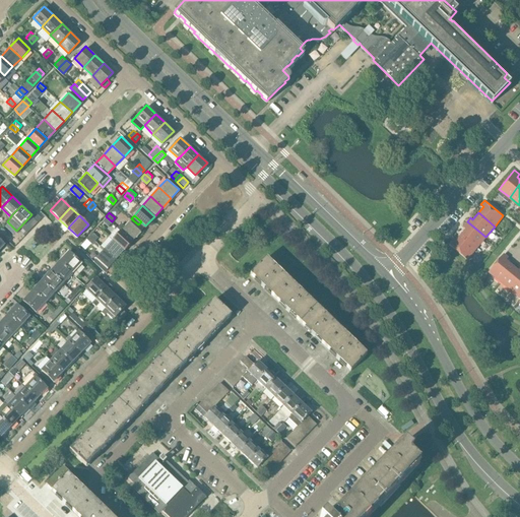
[(103,219),(108,224),(112,221),(106,216),(103,219)]
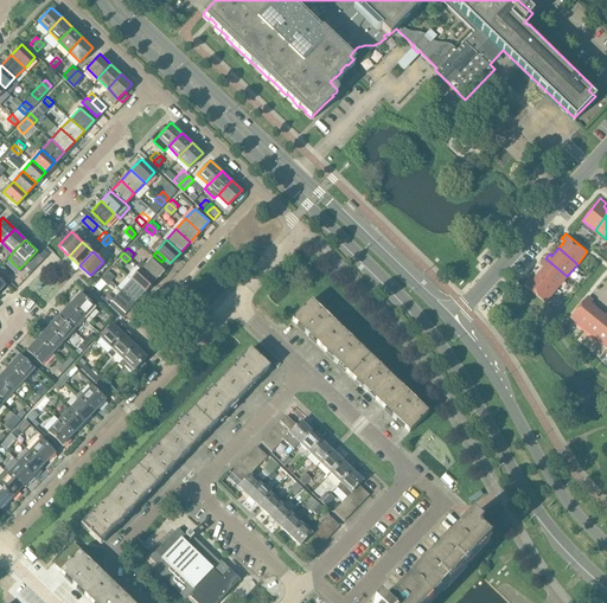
[(153,255),(151,257),(159,264),(161,262),(153,255)]
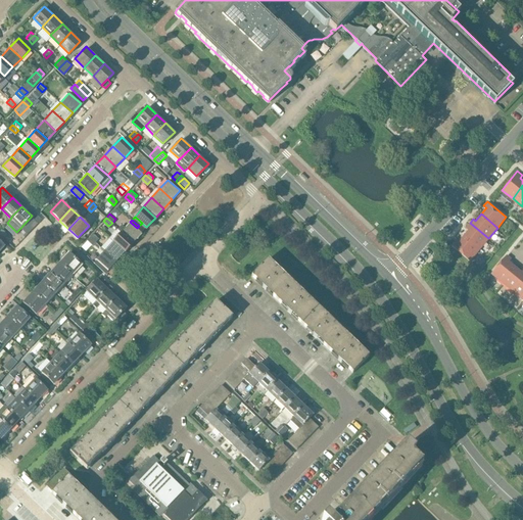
[(121,231),(133,242),(141,232),(137,228),(130,222),(126,226),(122,223),(117,228),(121,231)]
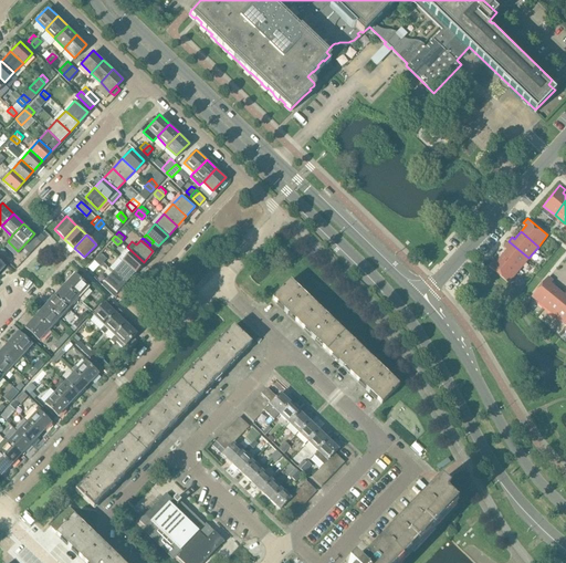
[(501,254),(519,269),(528,258),(509,241),(504,246),(507,248),(501,254)]
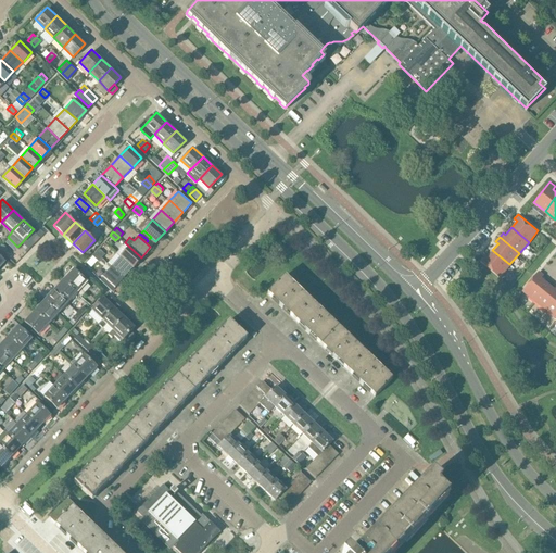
[(119,255),(133,266),(141,258),(128,246),(119,255)]
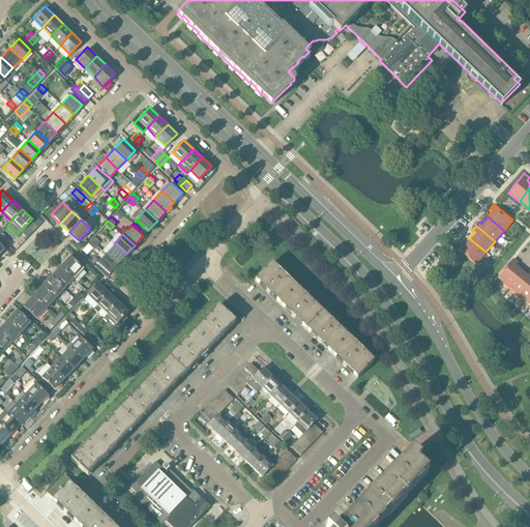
[(91,239),(96,244),(100,240),(94,235),(91,239)]
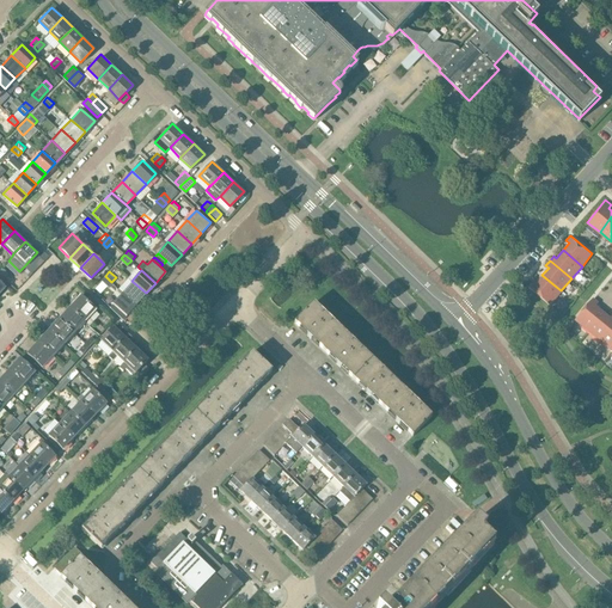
[(561,290),(542,275),(536,282),(533,280),(528,284),(551,304),(561,290)]
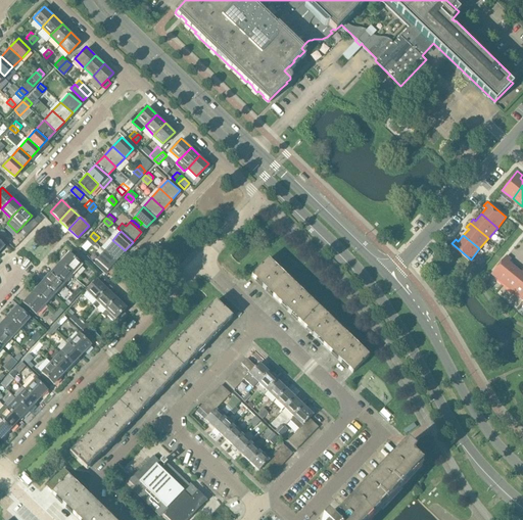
[(95,241),(90,236),(87,239),(92,244),(95,241)]
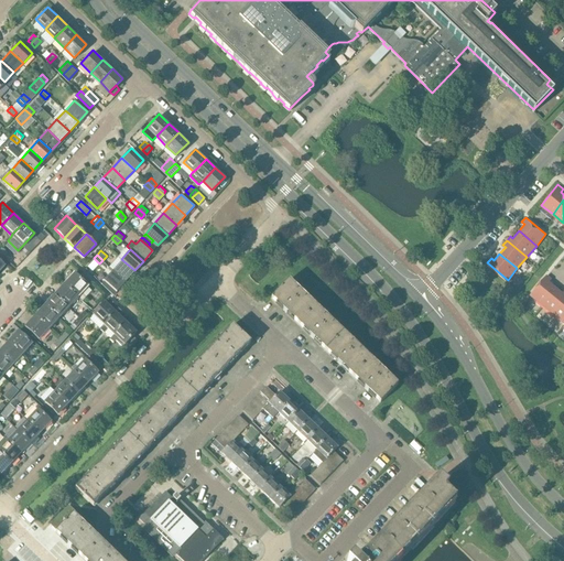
[(134,270),(121,259),(112,269),(126,280),(134,270)]
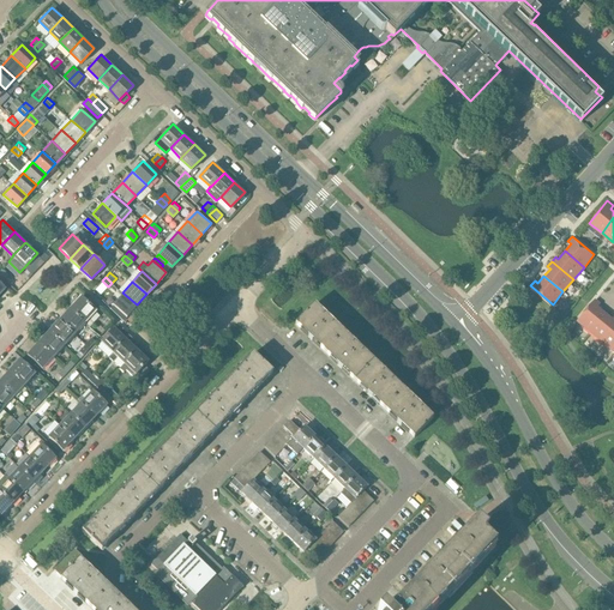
[(113,303),(126,315),(137,305),(122,293),(113,303)]
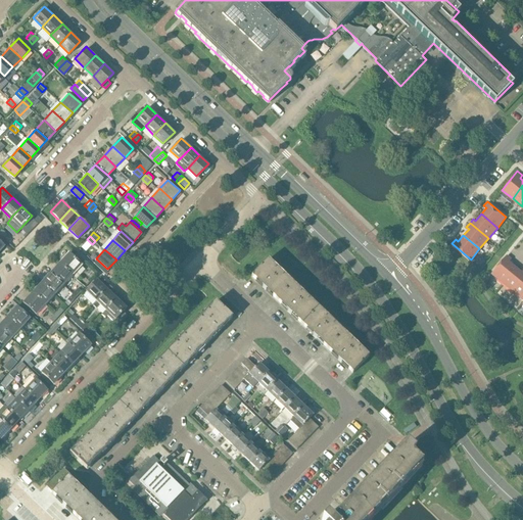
[(59,262),(73,274),(82,264),(68,251),(59,262)]
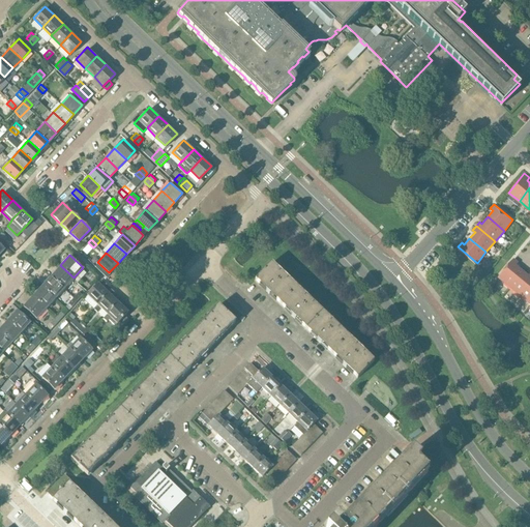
[(498,275),(498,276),(509,285),(523,268),(517,263),(519,261),(513,257),(498,275)]
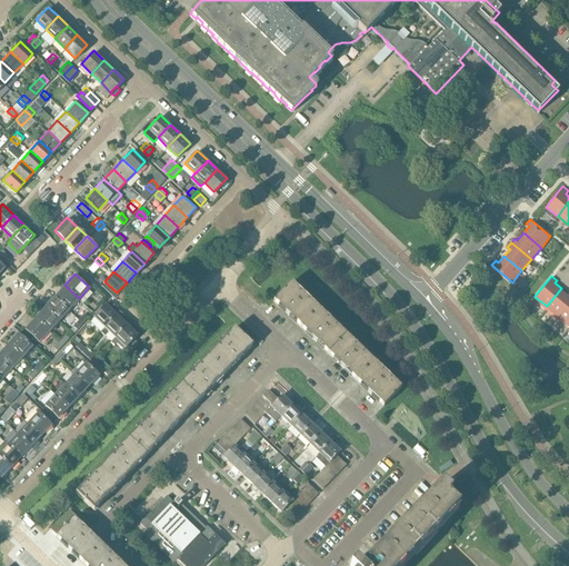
[(300,325),(318,307),(291,280),(273,298),(300,325)]
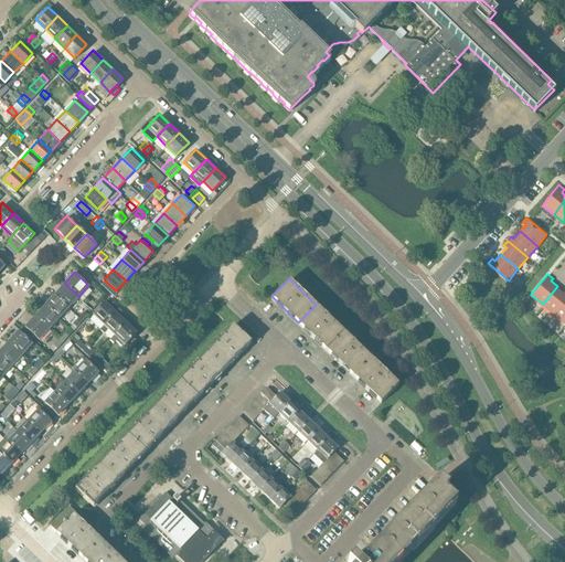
[(104,279),(102,283),(114,294),(116,290),(104,279)]
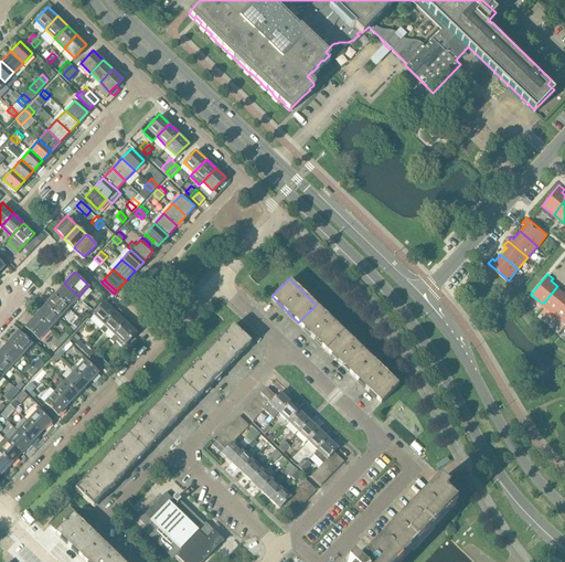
[(78,296),(64,283),(54,293),(68,306),(78,296)]
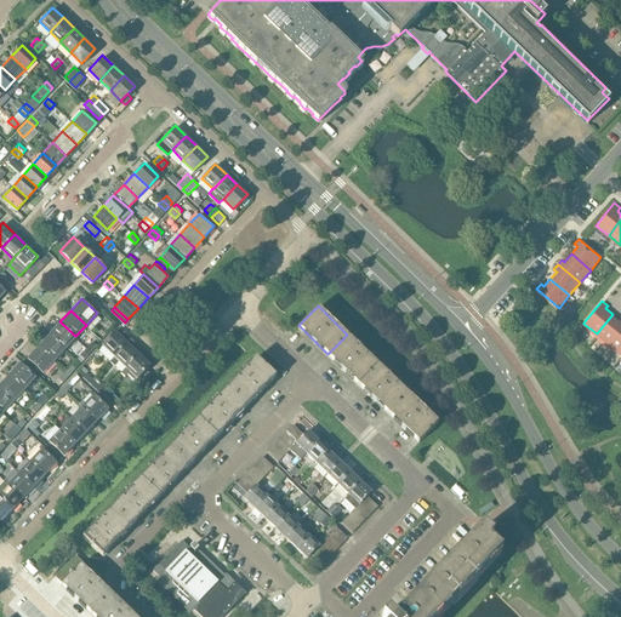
[(609,344),(620,329),(620,318),(620,320),(613,314),(597,333),(609,344)]
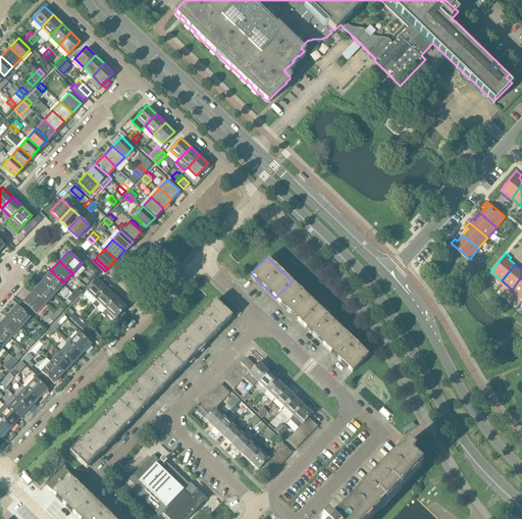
[(63,282),(50,270),(41,280),(54,293),(63,282)]
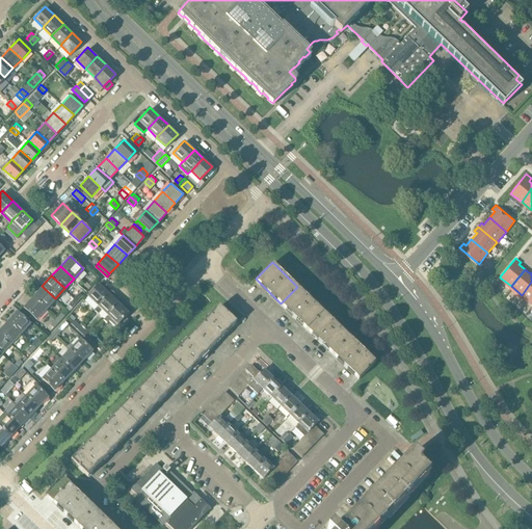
[(531,303),(531,282),(522,295),(531,303)]
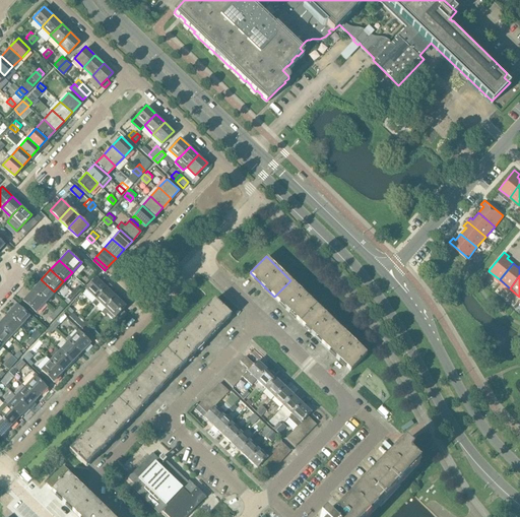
[(85,288),(82,292),(91,301),(95,298),(107,286),(96,276),(85,287),(85,288)]
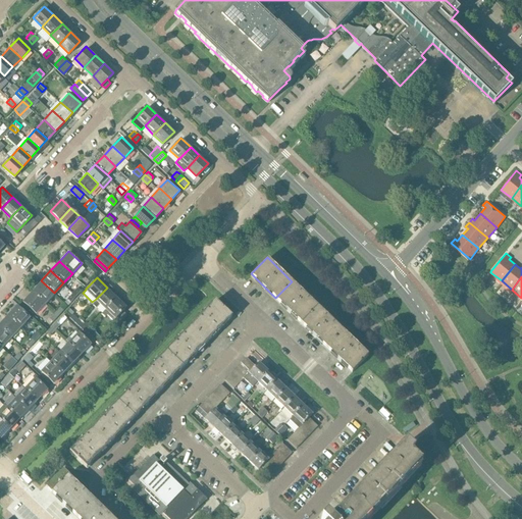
[(54,293),(41,280),(32,291),(45,303),(54,293)]
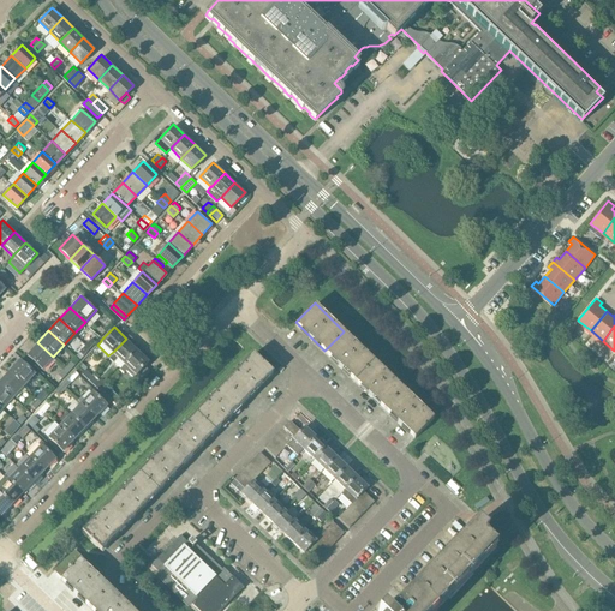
[(354,379),(374,359),(344,331),(324,351),(354,379)]
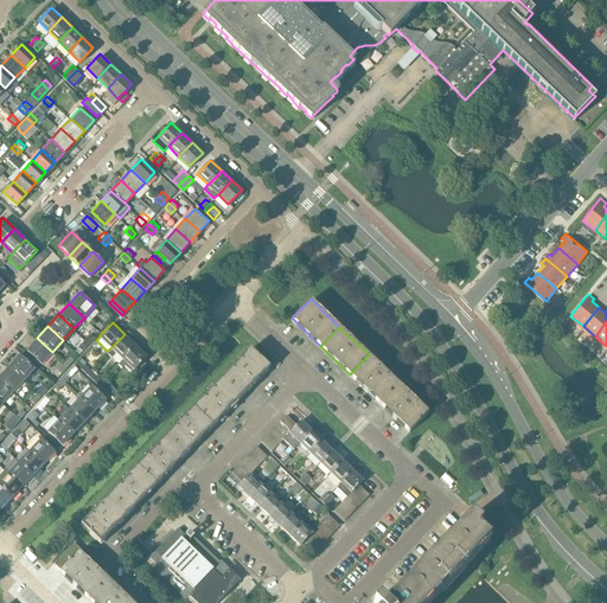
[(84,338),(88,342),(94,335),(90,332),(84,338)]
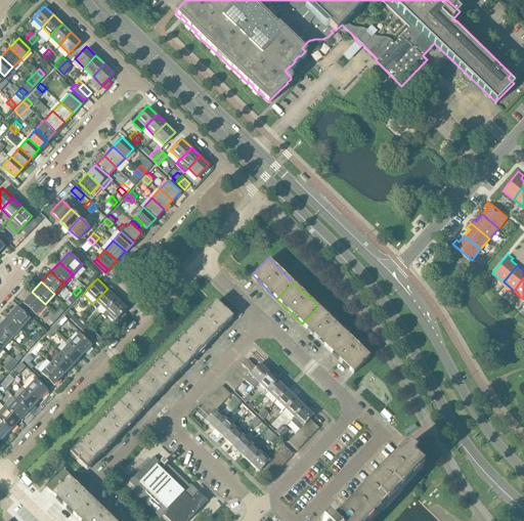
[(105,309),(117,297),(107,289),(96,300),(92,303),(97,308),(100,304),(105,309)]
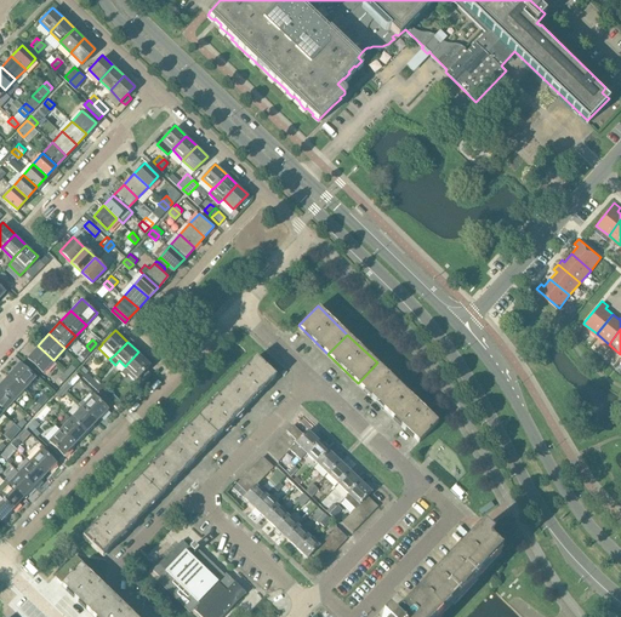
[(53,360),(38,346),(27,356),(43,371),(53,360)]
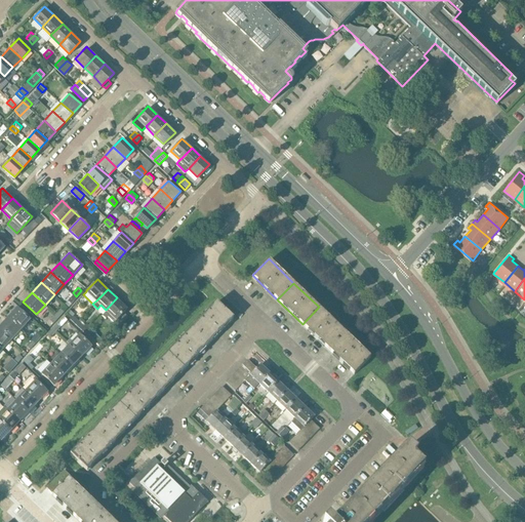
[(73,292),(68,298),(71,302),(76,296),(73,292)]
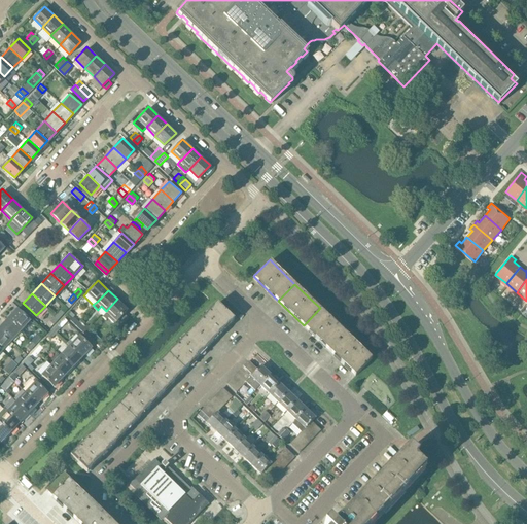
[(117,299),(106,311),(116,320),(128,309),(117,299)]
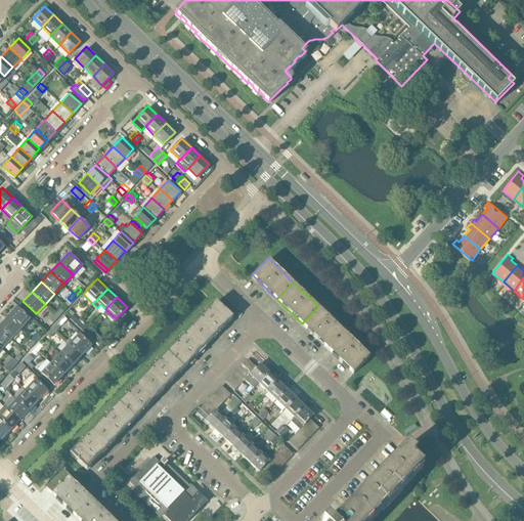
[(191,326),(208,342),(232,316),(215,300),(191,326)]
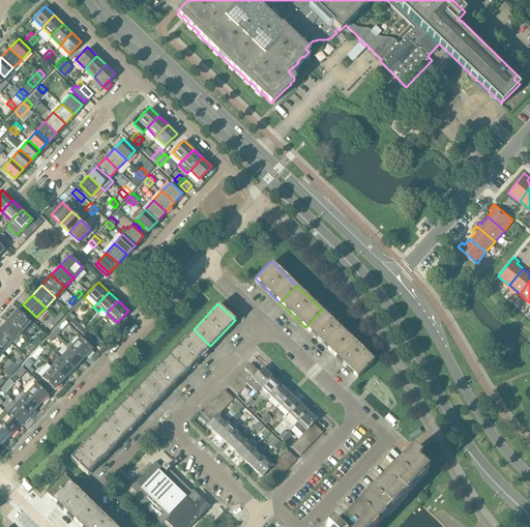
[(7,319),(21,331),(30,321),(17,309),(7,319)]
